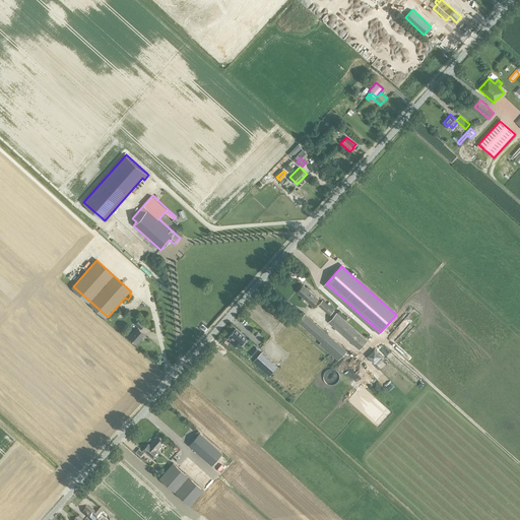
[(297,276),(300,272),(296,268),(291,272),(297,276)]
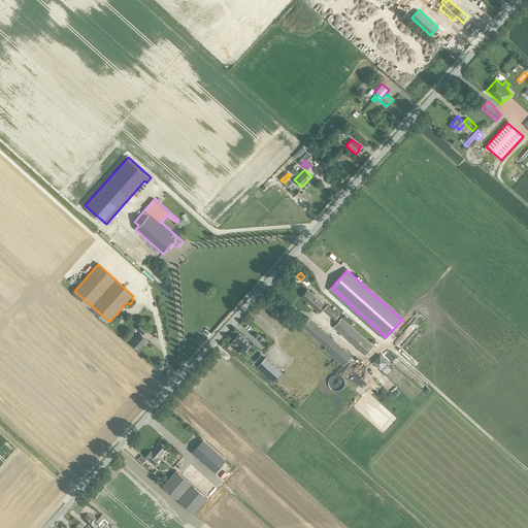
[(317,309),(323,303),(307,290),(302,296),(317,309)]
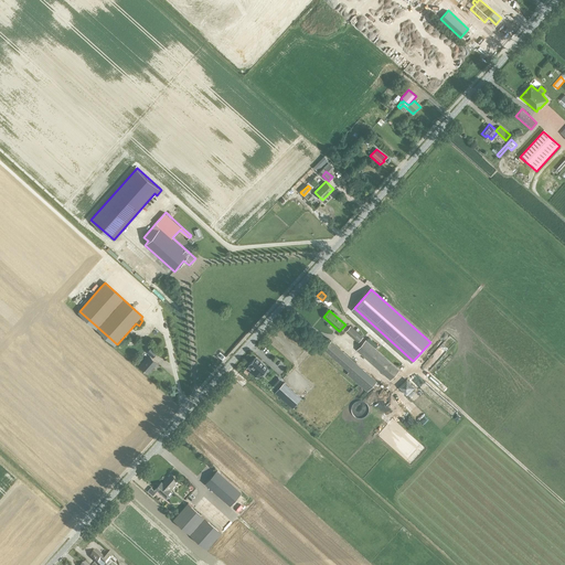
[(359,342),(363,337),(351,326),(345,331),(359,342)]
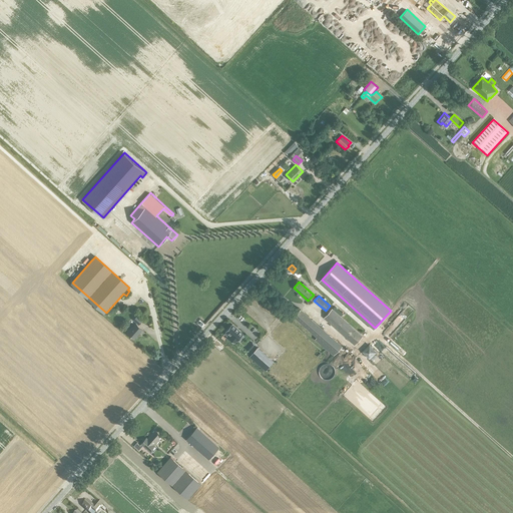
[(335,307),(333,309),(341,316),(343,314),(335,307)]
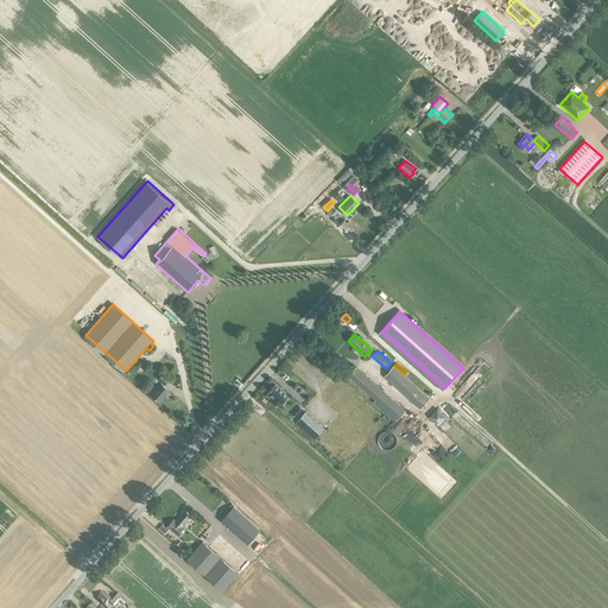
[(406,410),(384,390),(356,366),(348,375),(375,399),(374,401),(396,422),(406,410)]
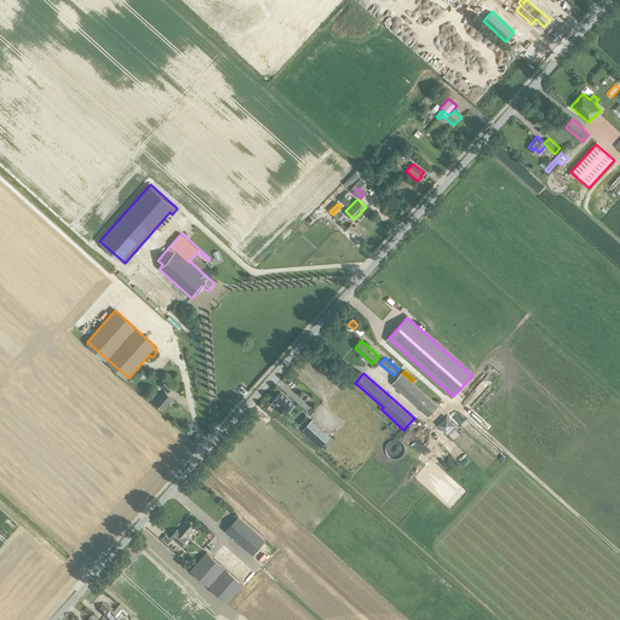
[(429,417),(438,406),(401,373),(392,383),(429,417)]
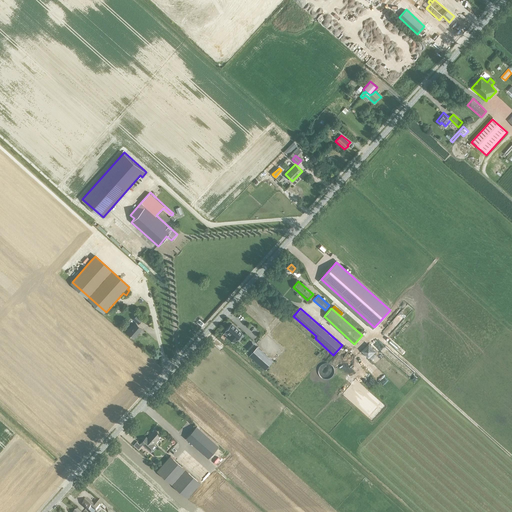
[(134,338),(143,328),(138,324),(143,319),(137,314),(133,319),(136,321),(127,332),(134,338)]
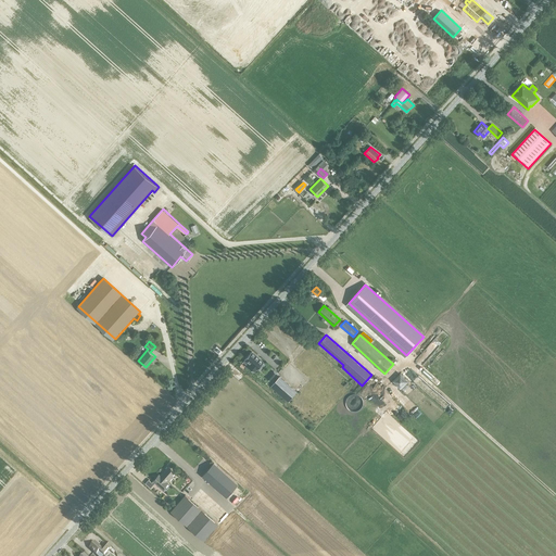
[(247,359),(244,363),(255,373),(264,362),(251,351),(244,358),(247,359)]
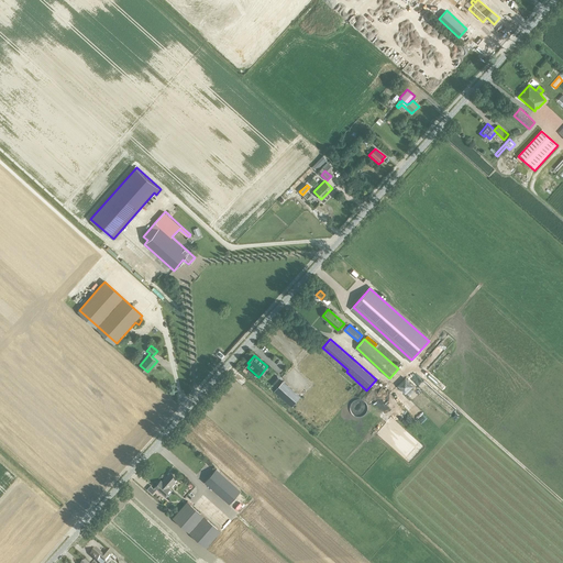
[(273,385),(279,378),(277,376),(271,383),(273,385)]
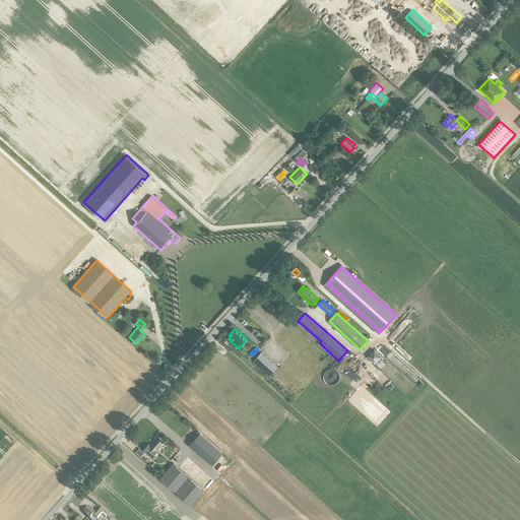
[(374,364),(382,356),(375,348),(367,355),(374,364)]
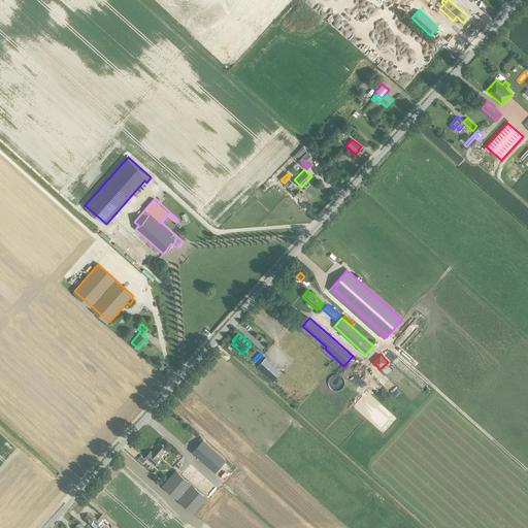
[(282,372),(266,358),(263,360),(257,367),(273,382),(282,372)]
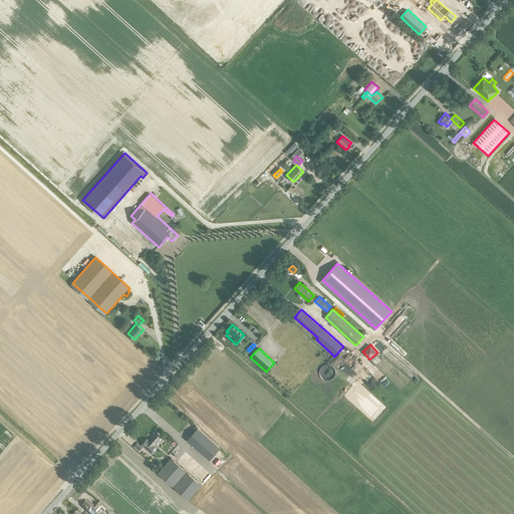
[(362,353),(357,357),(363,364),(368,359),(362,353)]
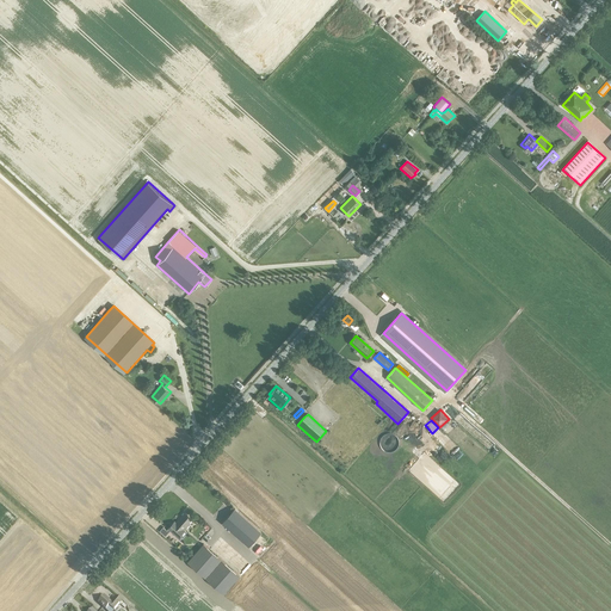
[(449,432),(454,427),(448,420),(442,425),(449,432)]
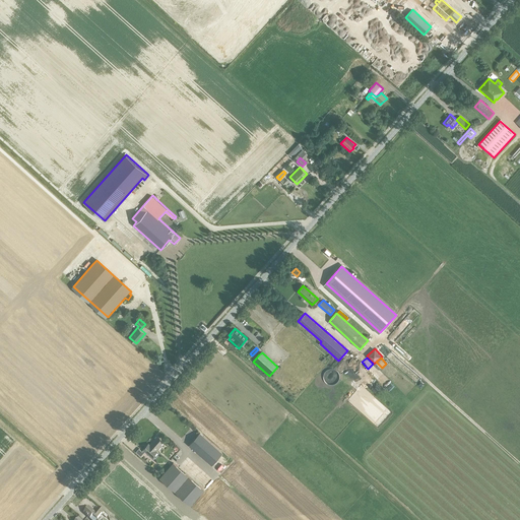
[(200,432),(199,433),(189,445),(212,465),(223,452),(200,432)]
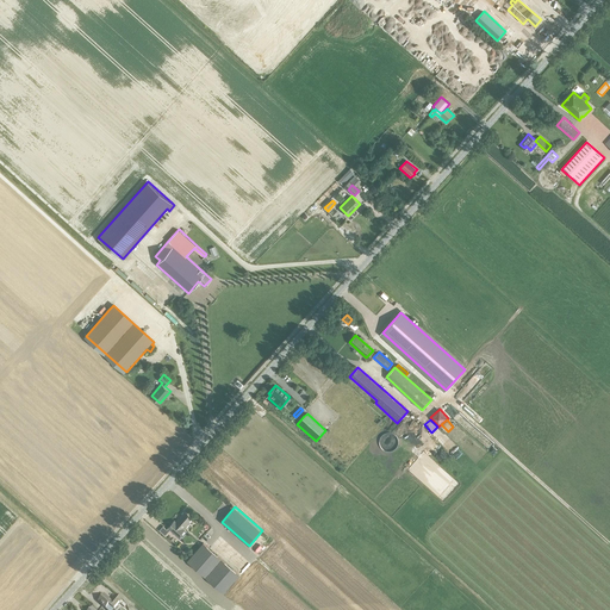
[(185,512),(176,522),(184,528),(192,518),(185,512)]
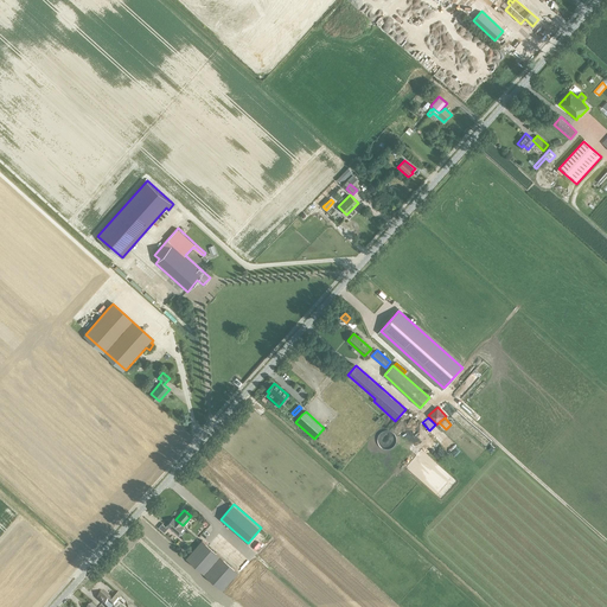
[(183,525),(176,519),(173,518),(167,524),(166,526),(163,523),(159,528),(165,532),(170,526),(177,534),(184,526),(183,525)]
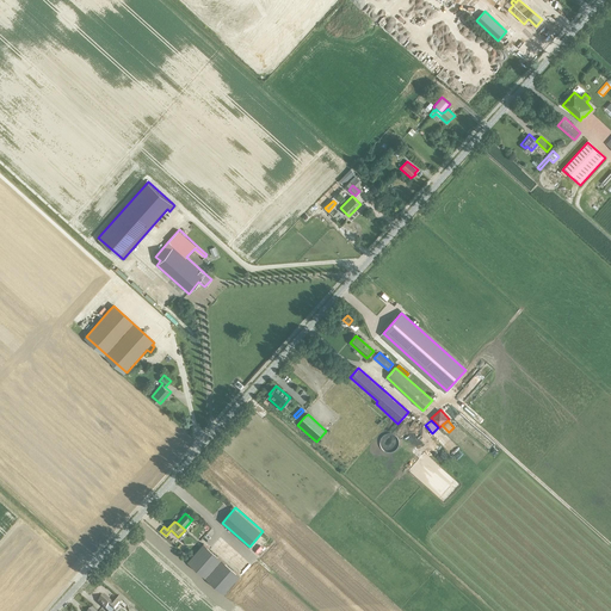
[(224,593),(240,575),(204,543),(187,561),(224,593)]
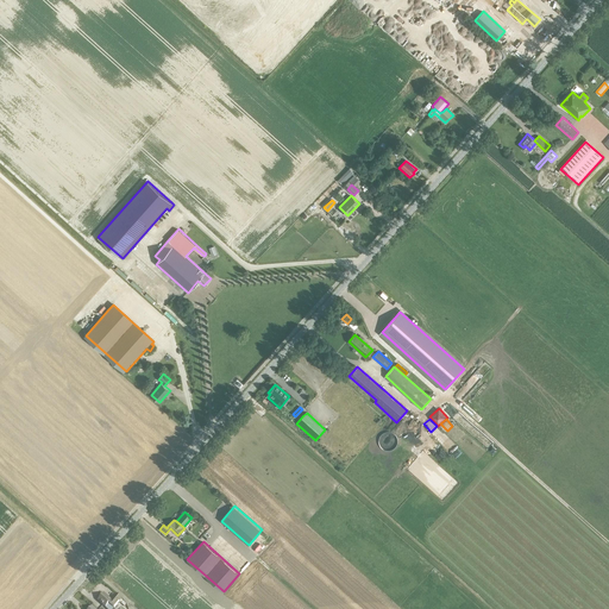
[(114,608),(121,600),(117,595),(112,600),(105,594),(99,600),(106,607),(110,603),(114,608)]
